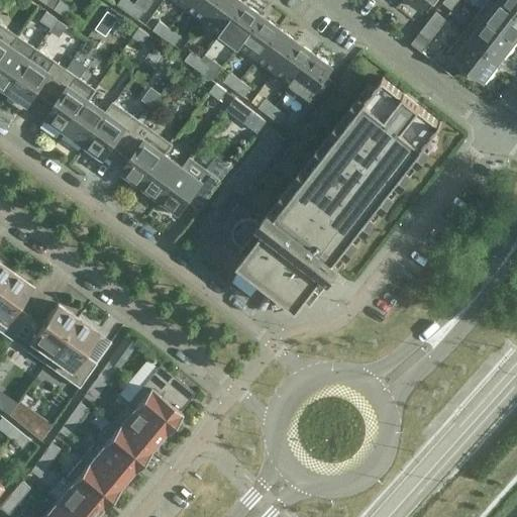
[(71,6),(62,0),(60,0),(55,8),(65,15),(71,6)]
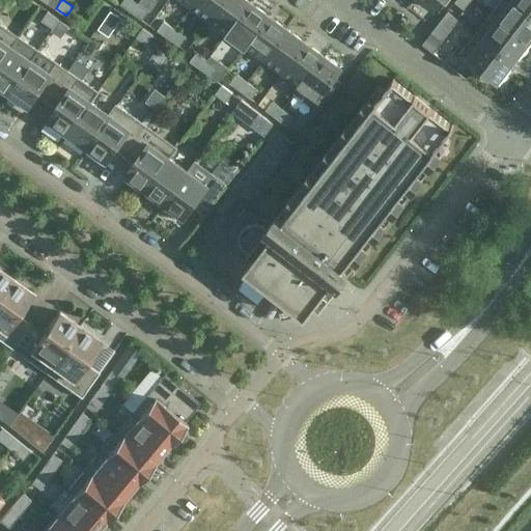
[(132,11),(138,2),(134,0),(122,0),(120,4),(132,11)]
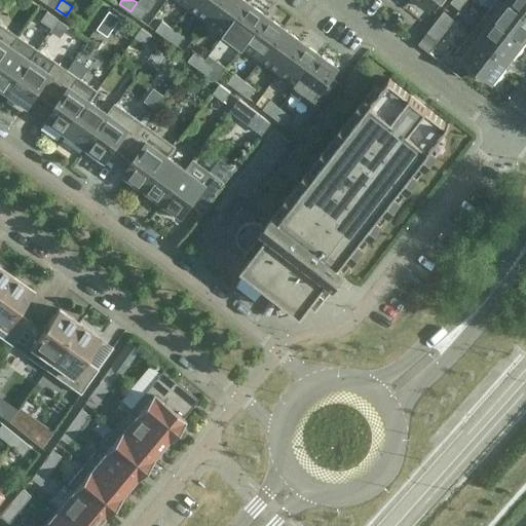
[(192,0),(189,6),(207,19),(220,0),(192,0)]
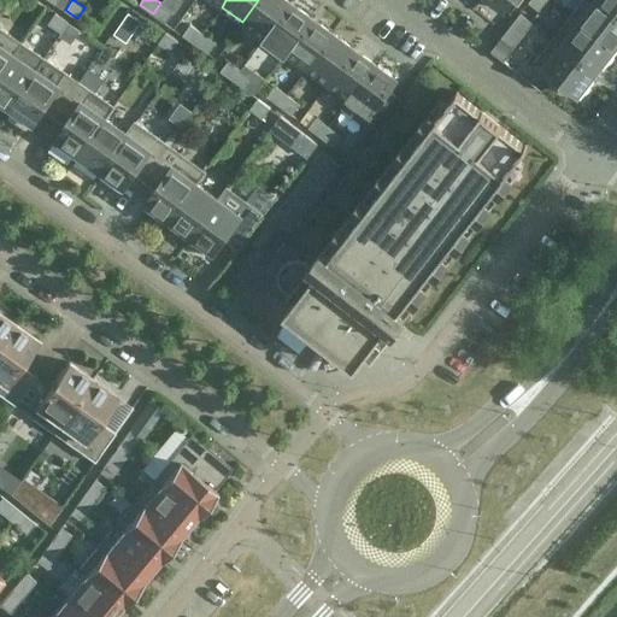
[(288,0),(258,0),(242,22),(264,37),(291,1),(288,0)]
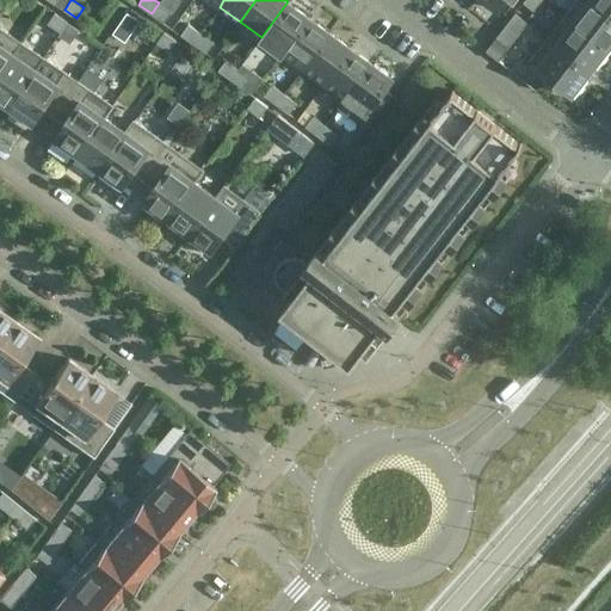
[(534,10),(541,0),(524,0),(524,2),(534,10)]
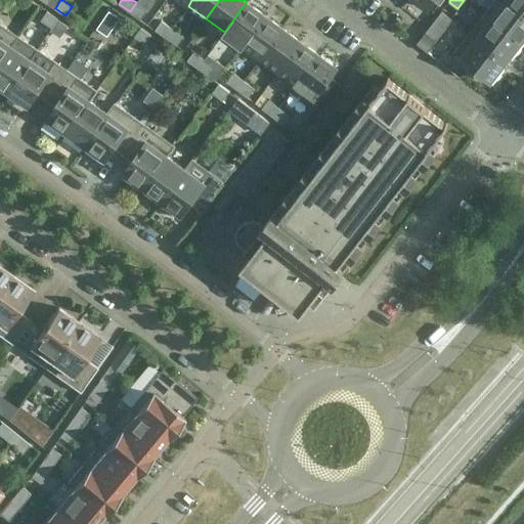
[(523,12),(508,0),(493,0),(484,13),(523,43),(523,42),(523,12)]
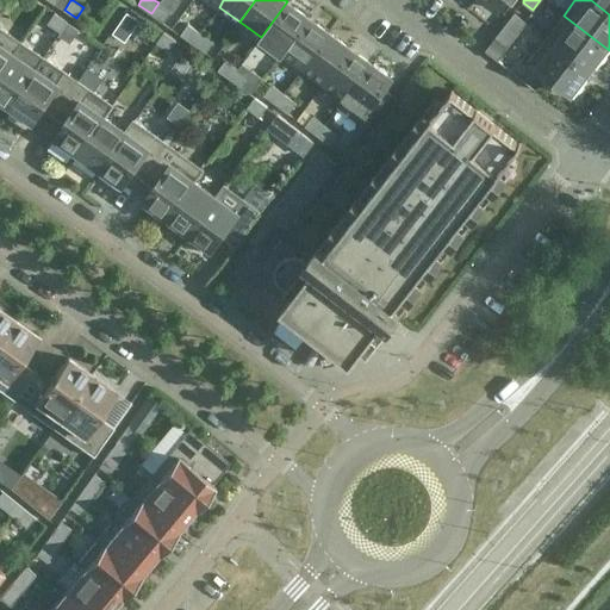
[(609,0),(591,0),(609,14),(609,0)]
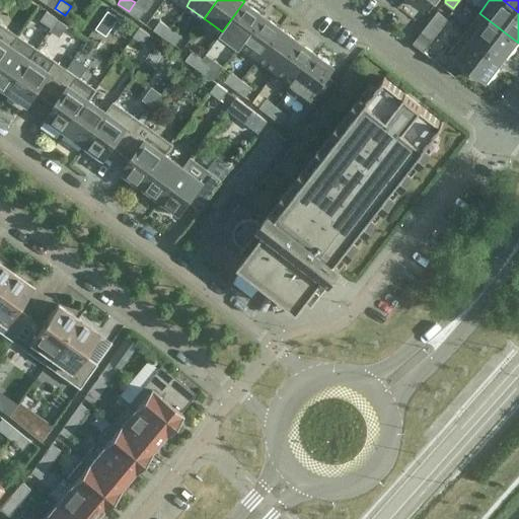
[(239,45),(262,14),(244,1),(222,31),(239,45)]
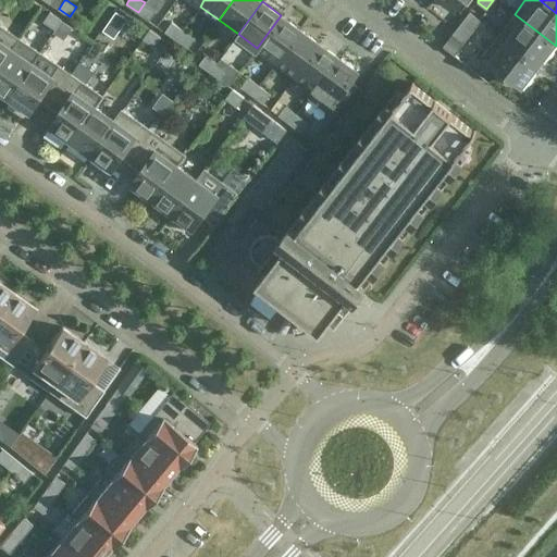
[(156,11),(145,2),(138,12),(149,21),(156,11)]
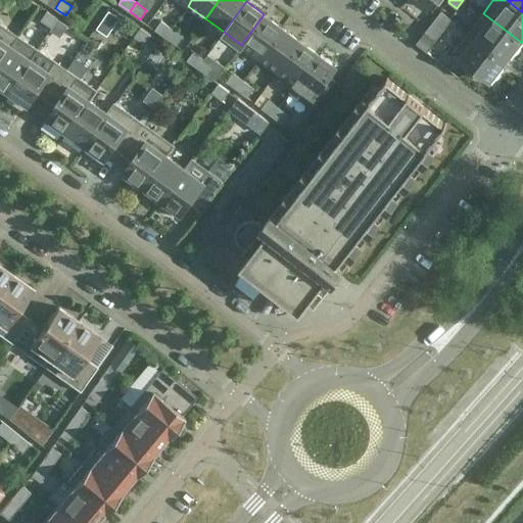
[(57,17),(47,10),(41,19),(51,27),(57,17)]
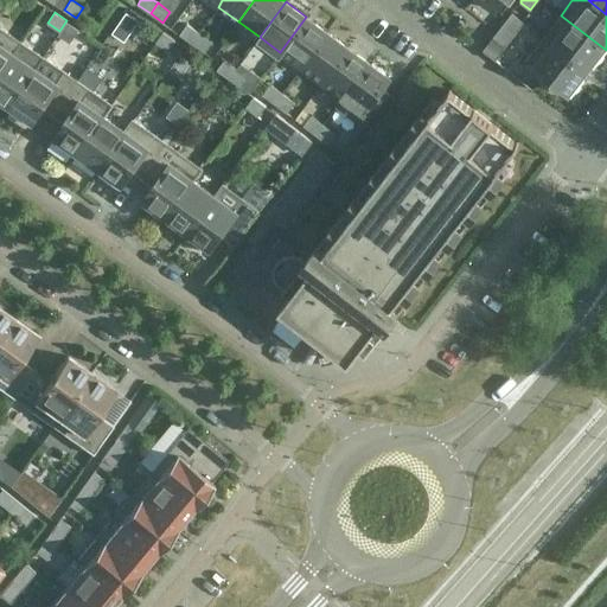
[(511,13),(493,37),(505,45),(523,21),(511,13)]
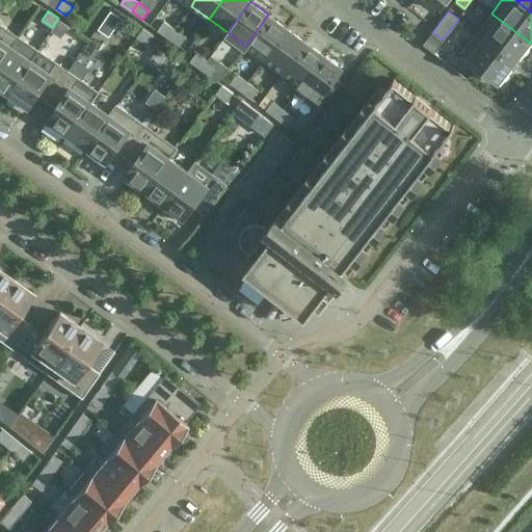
[(531,44),(491,14),(476,32),(513,61),(517,56),(521,58),(531,44)]
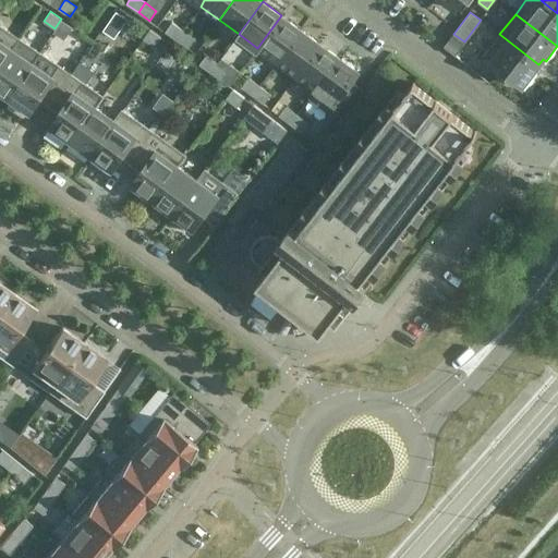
[(281,15),(257,48),(277,62),(301,29),(281,15)]
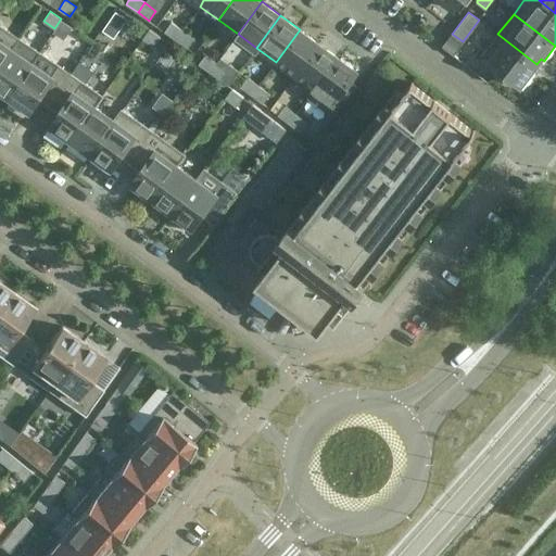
[(176,39),(182,29),(172,22),(164,30),(176,39)]
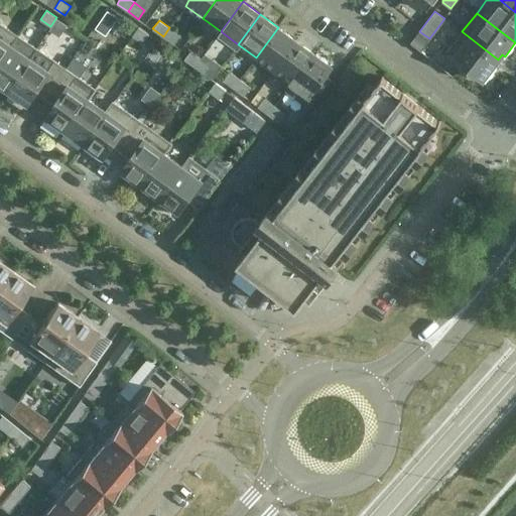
[(0,60),(17,35),(0,22),(0,60)]
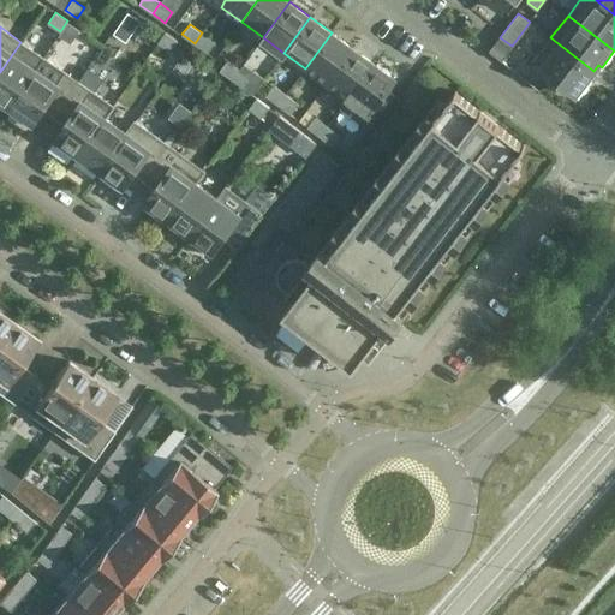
[(178,41),(165,33),(157,42),(169,52),(178,41)]
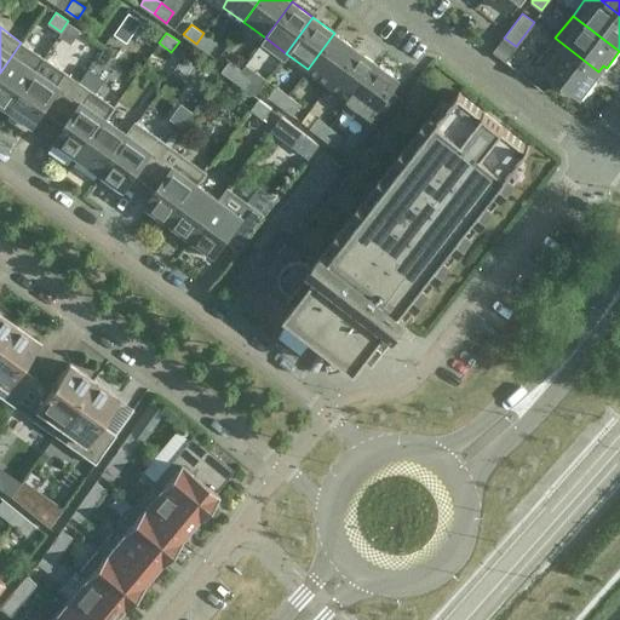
[(217,42),(204,33),(196,44),(208,52),(217,42)]
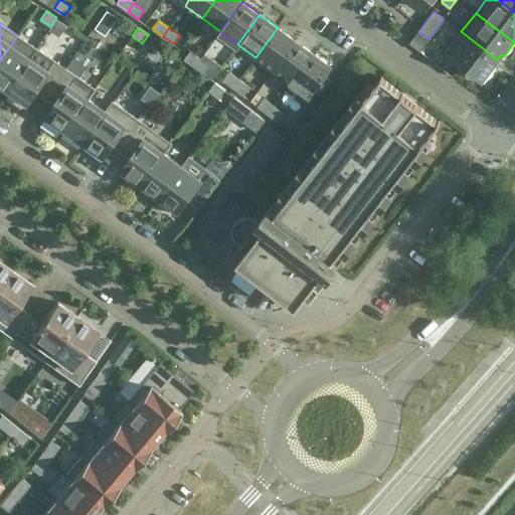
[(278,27),(255,57),(273,69),(295,39),(278,27)]
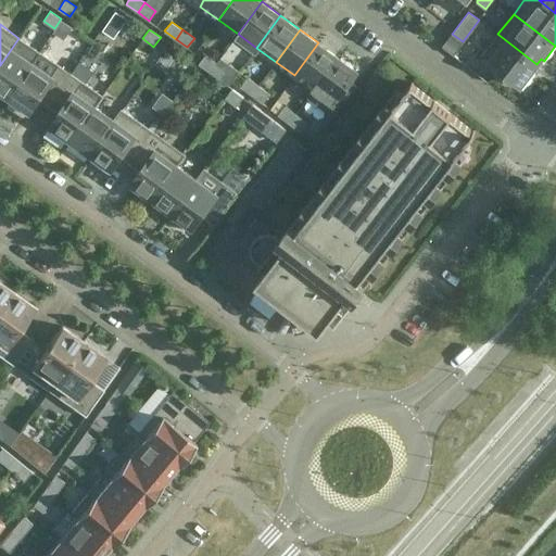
[(536,64),(497,34),(481,55),(498,68),(495,72),(508,83),(512,78),(523,88),(535,72),(533,70),(536,64)]
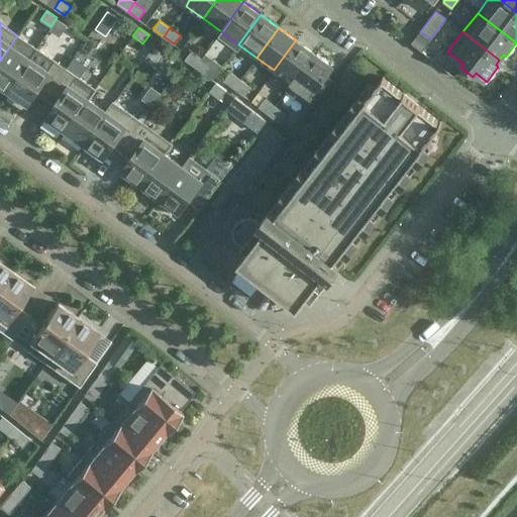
[(17,35),(0,61),(0,88),(6,93),(37,47),(17,35)]
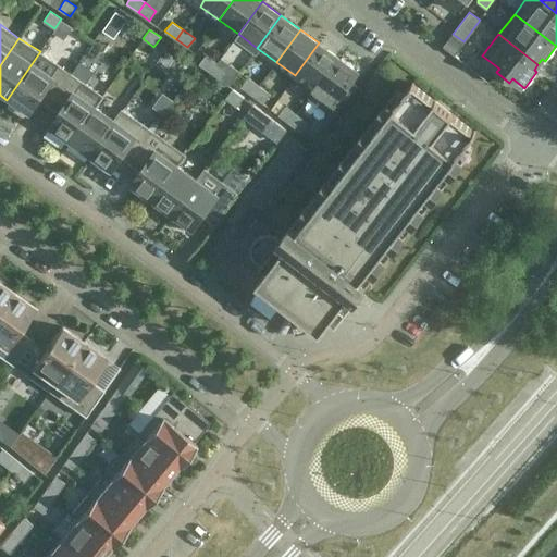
[(319,42),(295,75),(313,89),(308,97),(338,57),(319,42)]
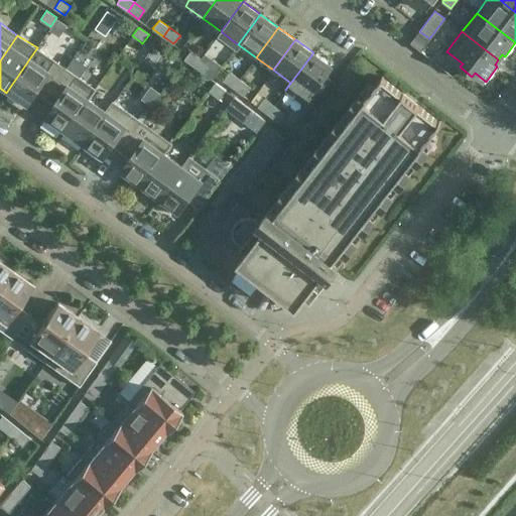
[(37,47),(6,93),(25,106),(39,86),(48,93),(66,68),(37,47)]
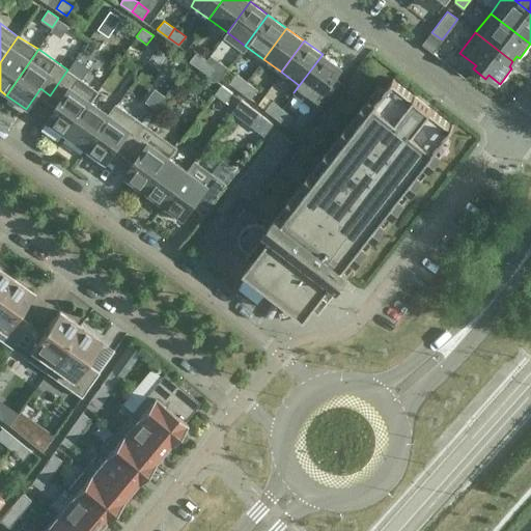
[(207,59),(196,52),(190,60),(200,68),(207,59)]
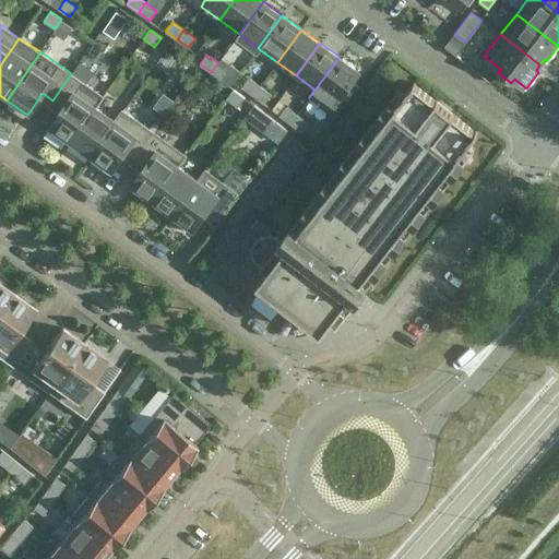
[(340,57),(309,97),(330,111),(339,98),(345,103),(356,87),(351,83),(359,71),(340,57)]
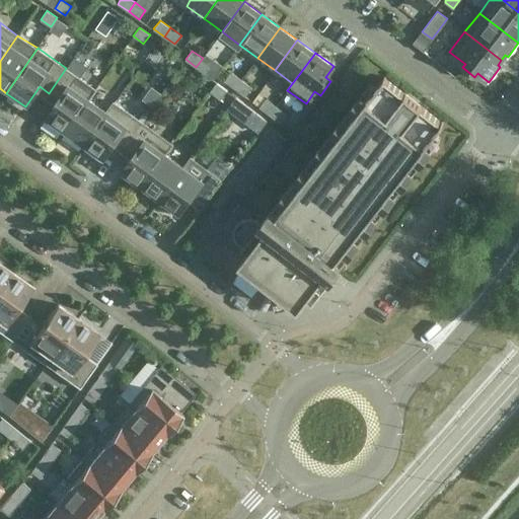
[(69,65),(83,74),(90,62),(75,54),(69,65)]
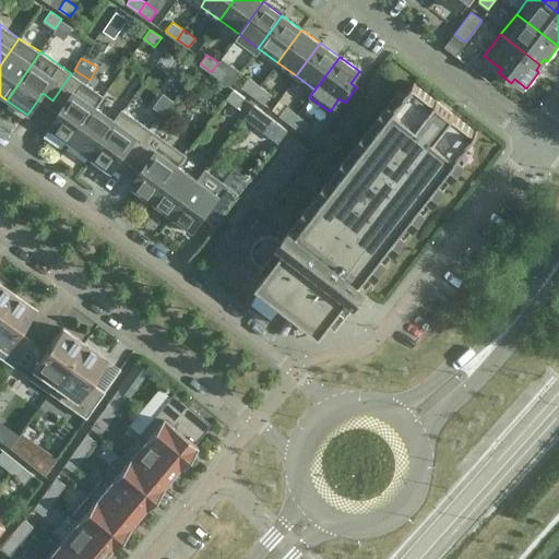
[(229,71),(218,62),(211,72),(223,81),(229,71)]
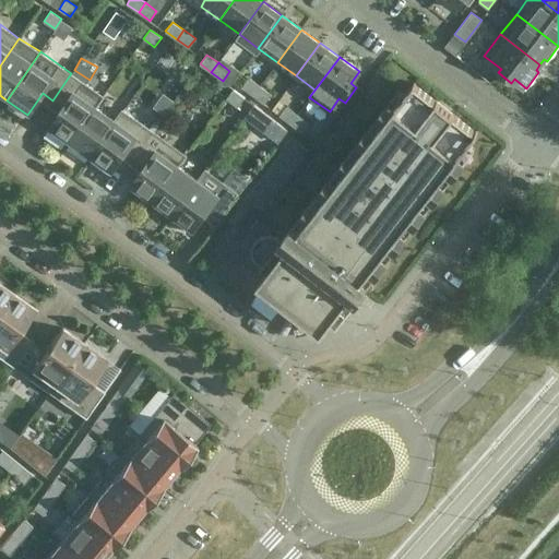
[(48,129),(69,143),(95,106),(103,96),(71,73),(52,100),(62,107),(48,129)]
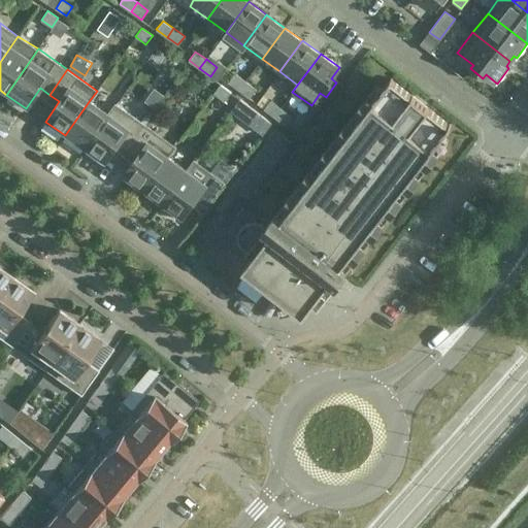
[(239,90),(245,80),(235,73),(229,81),(239,90)]
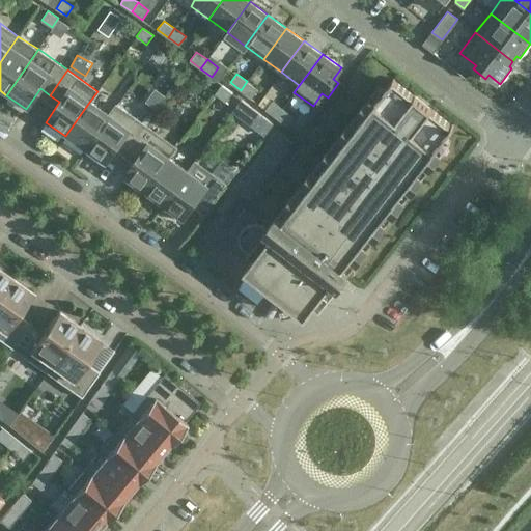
[(283,220),(277,215),(267,228),(262,224),(255,222),(249,223),(244,226),(240,232),(239,239),(241,245),(245,250),(253,257),(245,269),(305,316),(314,304),(319,309),(348,272),(343,267),(351,258),(356,262),(367,248),(362,244),(368,234),(374,239),(386,224),(380,220),(387,211),(393,215),(404,200),(398,196),(406,187),(411,192),(422,177),(417,172),(424,164),(429,168),(441,154),(435,149),(453,124),(452,123),(451,124),(394,80),(395,79),(393,78),(374,102),(369,98),(358,112),(363,116),(356,126),(351,120),(339,135),(345,140),(338,149),(332,144),(320,159),(327,163),(319,172),(313,168),(303,183),(308,187),(301,196),(296,192),(284,206),(290,211),(283,220)]
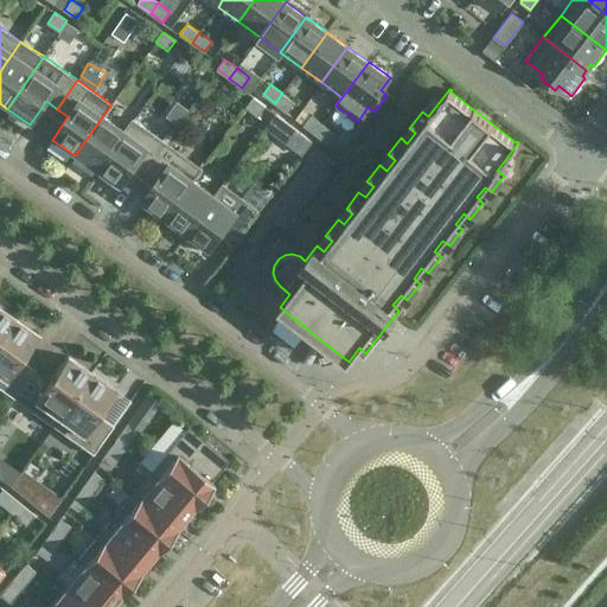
[(295,102),(282,93),(275,103),(287,113),(295,102)]
